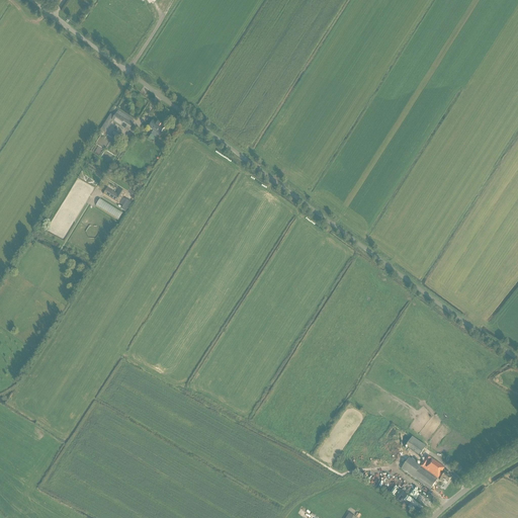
[(128,132),(133,124),(125,119),(127,116),(118,110),(115,113),(112,118),(109,116),(105,122),(105,123),(109,125),(110,126),(112,121),(128,132)]
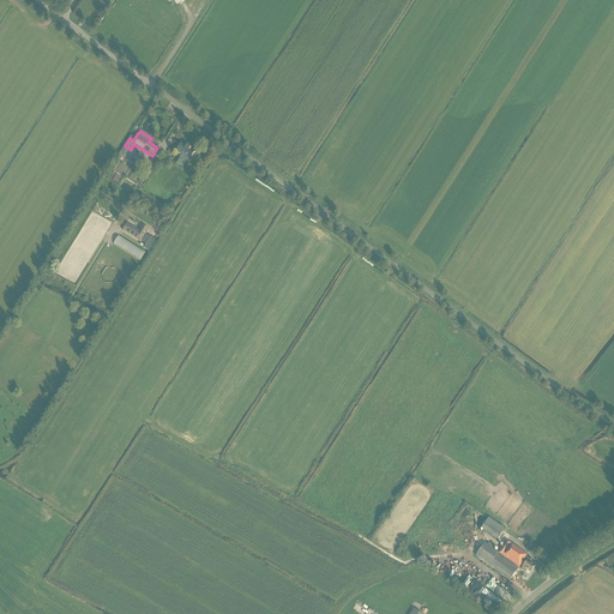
[(176,152),(181,155),(179,158),(180,161),(187,166),(191,161),(191,160),(196,152),(182,144),(176,152)]
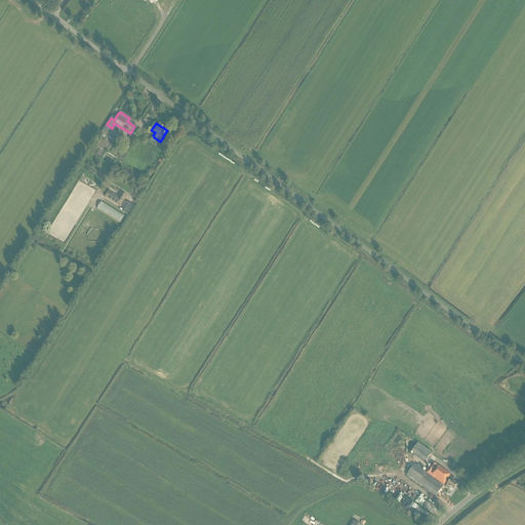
[(71,193),(68,201),(76,201),(78,197),(78,207),(80,208),(80,211),(80,212),(80,219),(90,198),(90,201),(92,195),(92,197),(95,190),(80,184),(78,189),(75,189),(74,191),(75,197),(72,196),(74,193),(71,193)]
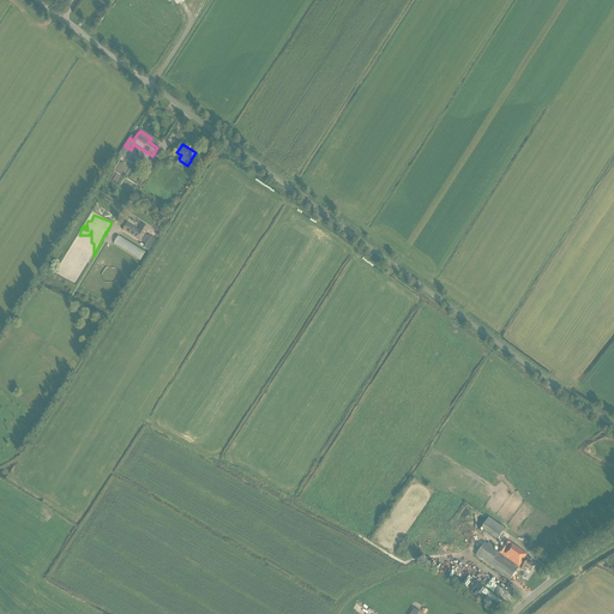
[(138,230),(127,223),(122,230),(142,242),(149,229),(142,224),(138,230)]
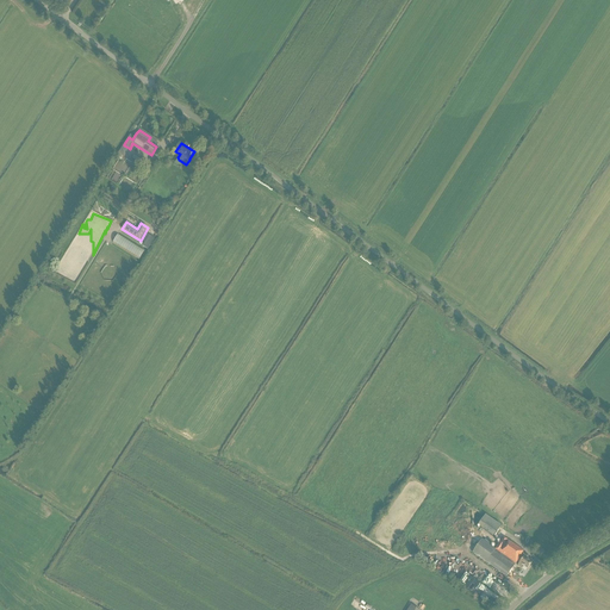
[(116,235),(112,242),(124,248),(128,240),(116,235)]
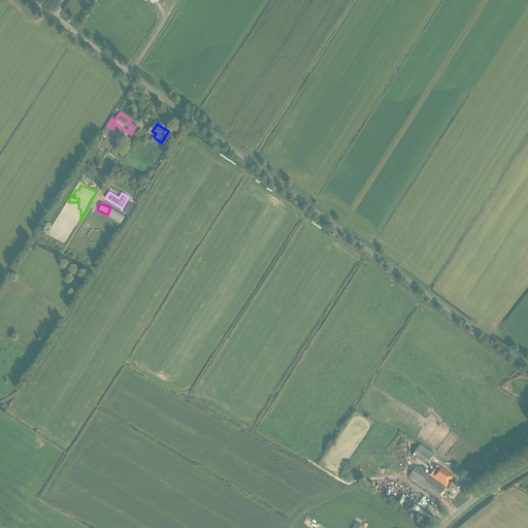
[(420,447),(419,448),(414,456),(428,464),(434,455),(420,447)]
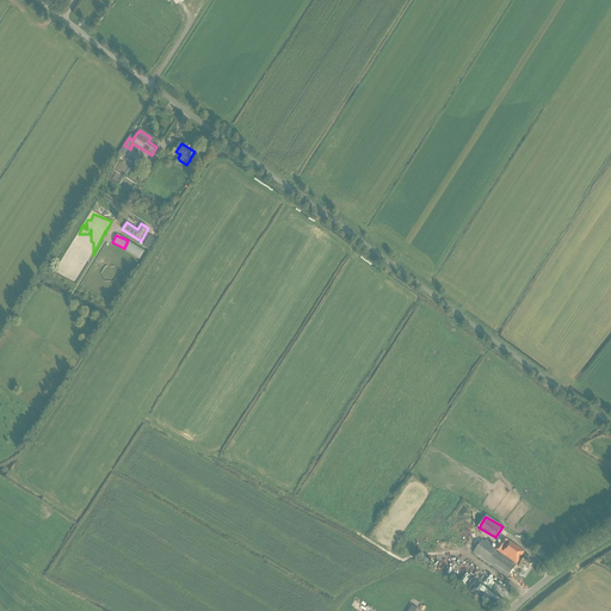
[(524,560),(522,557),(523,556),(522,556),(524,551),(504,538),(497,550),(517,563),(518,563),(520,565),(519,567),(523,569),(524,568),(528,571),(532,563),(524,559),(524,560)]
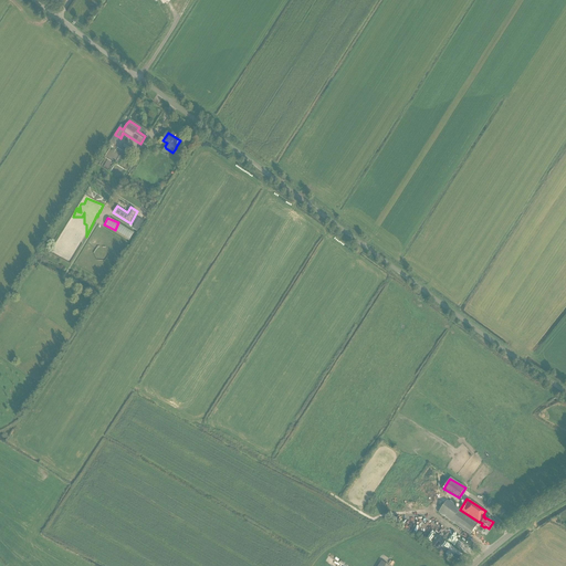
[(479,522),(460,510),(447,501),(438,514),(471,535),(479,522)]
